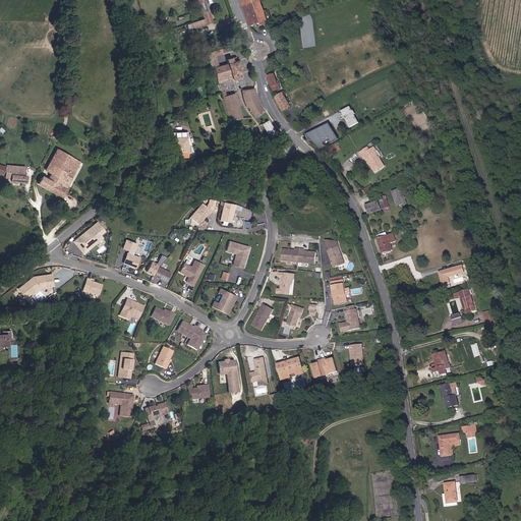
[(212,12),(207,0),(198,0),(204,14),(212,12)]
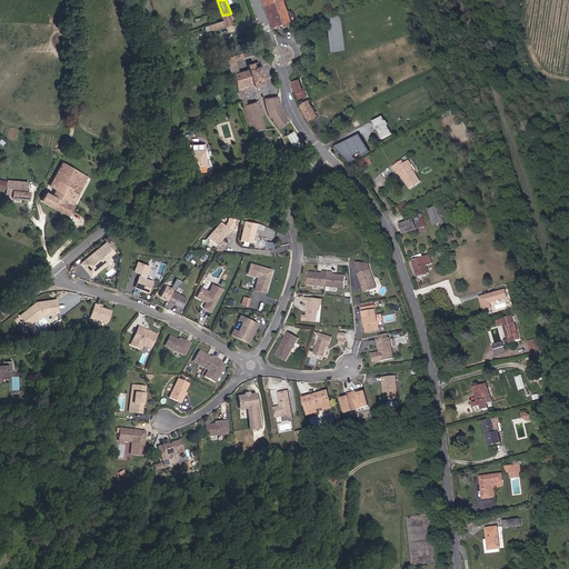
[(296,27),(289,6),(286,0),(265,0),(270,13),(277,33),(296,27)]
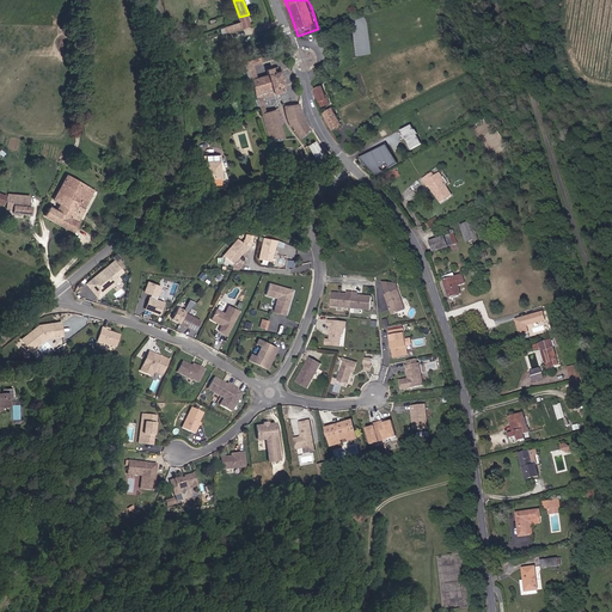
[(242,29),(239,22),(224,28),(226,35),(242,29)]
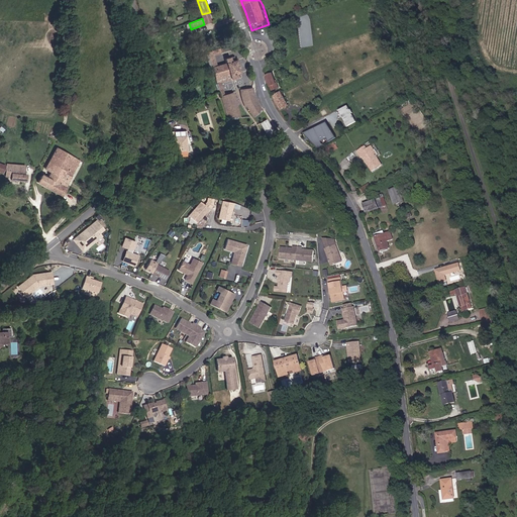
[(218,85),(224,82),(234,79),(242,76),(240,71),(242,70),(238,57),(233,58),(231,55),(226,56),(228,61),(217,64),(213,52),(220,48),(230,45),(228,39),(218,42),(211,44),(205,46),(217,81),(218,85)]
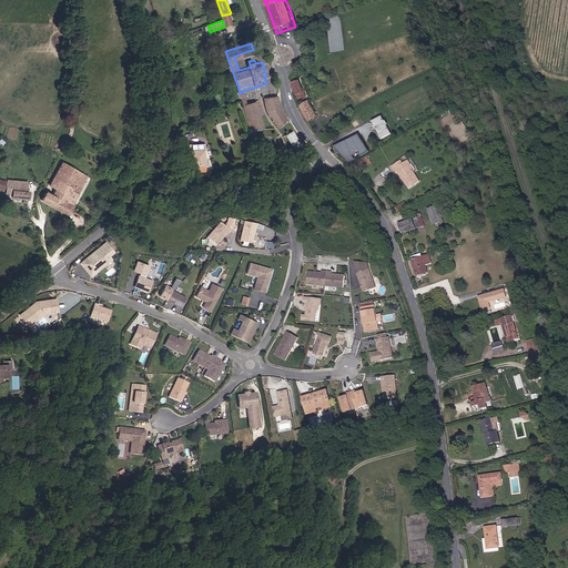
[(298,95),(301,100),(307,97),(305,92),(304,93),(298,81),(293,84),(298,95)]
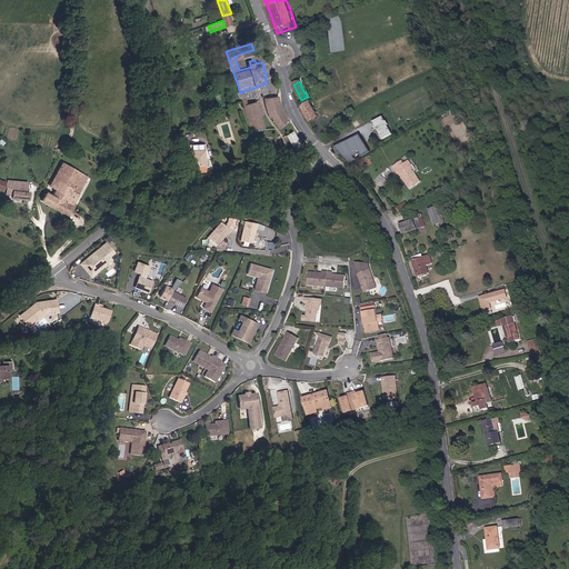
[(271,111),(278,123),(281,128),(290,121),(283,111),(279,97),(268,99),(271,111)]
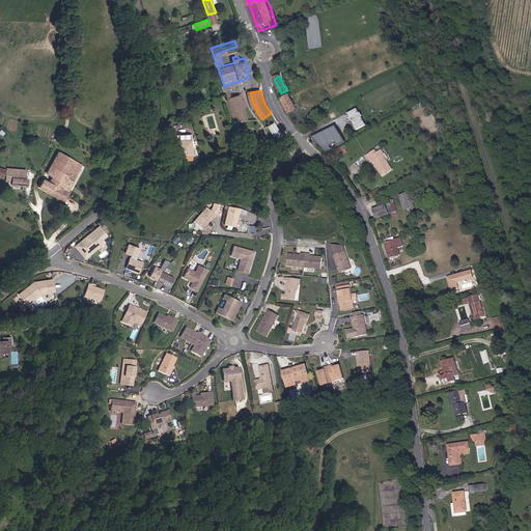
[(248,120),(241,94),(228,99),(234,121),(248,120)]
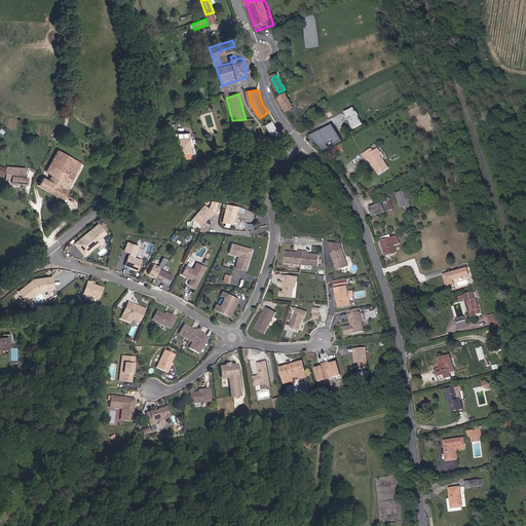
[(295,109),(289,96),(282,99),(289,112),(295,109)]
